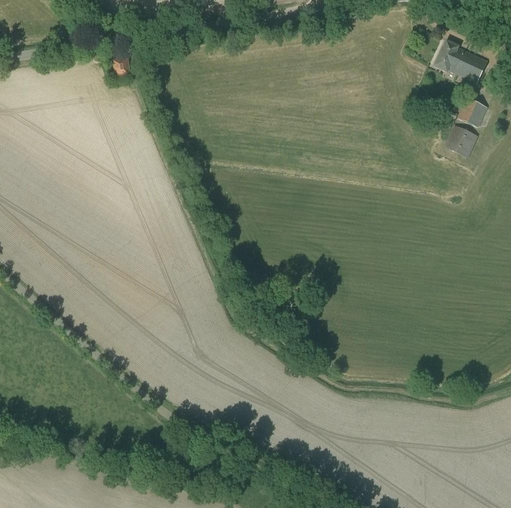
[(434,64),(448,71),(449,69),(477,82),(488,59),(459,45),(460,45),(446,38),(434,64)]
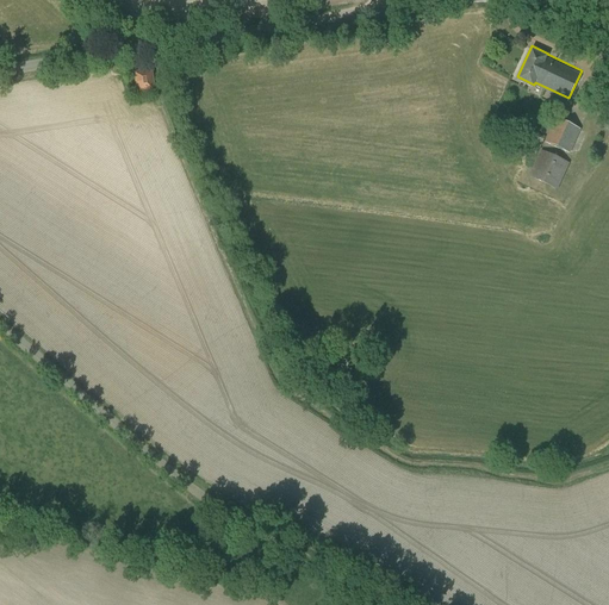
[(151,68),(136,70),(140,88),(155,87),(151,68)]
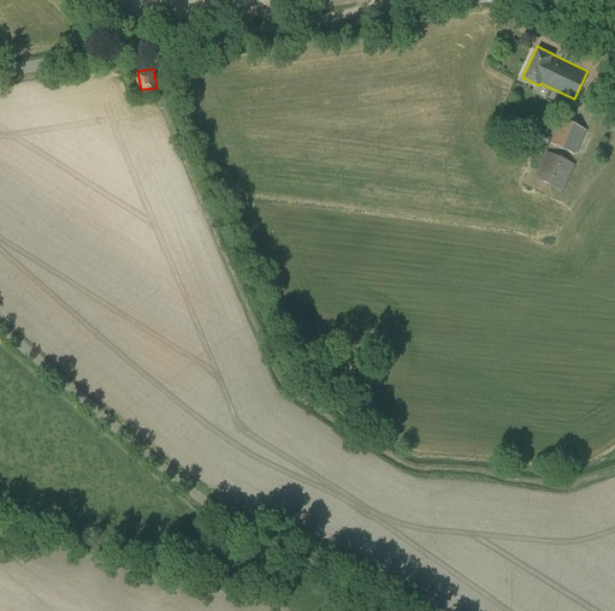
[(605,117),(607,117),(604,123),(614,128),(614,113),(608,111),(605,117)]
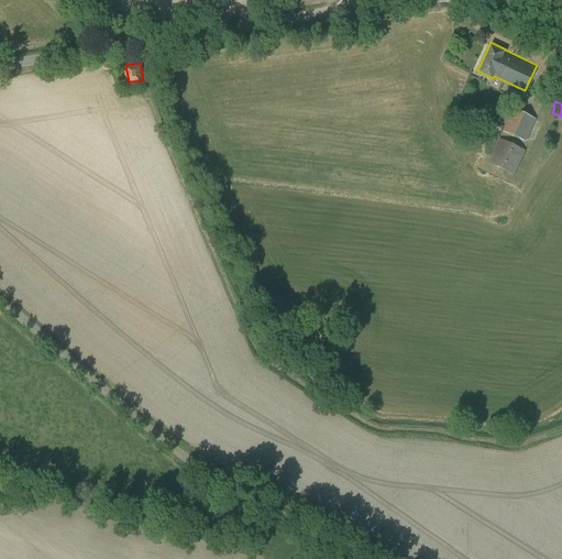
[(514,105),(503,128),(526,139),(537,116),(514,105)]
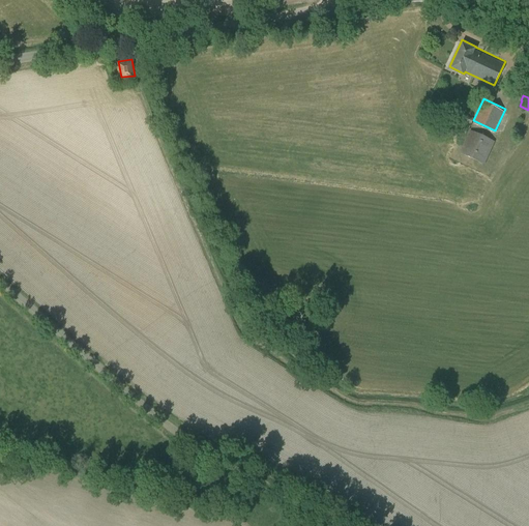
[(436,113),(469,127),(474,116),(441,101),(436,113)]
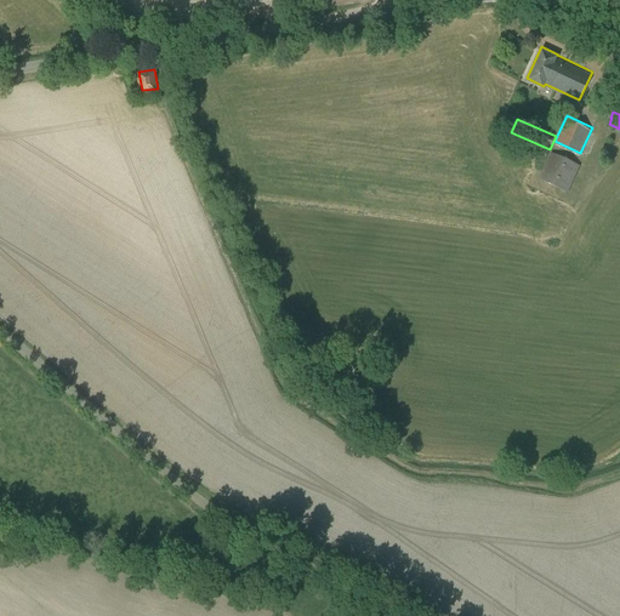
[(580,163),(551,149),(539,176),(568,189),(580,163)]
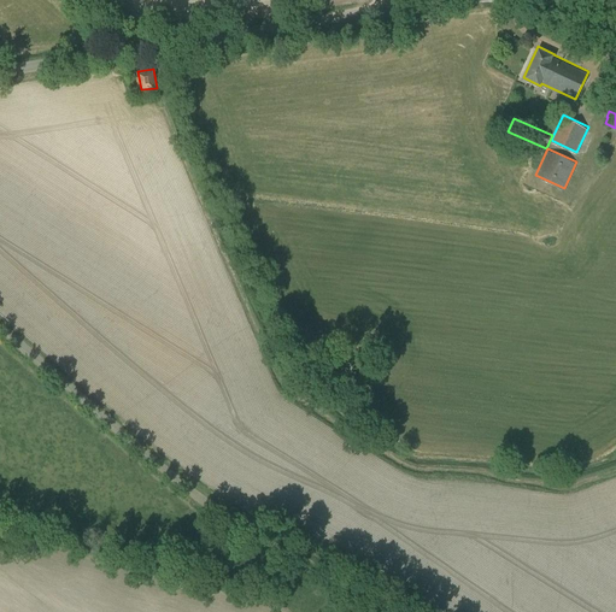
All buildings are outlined.
